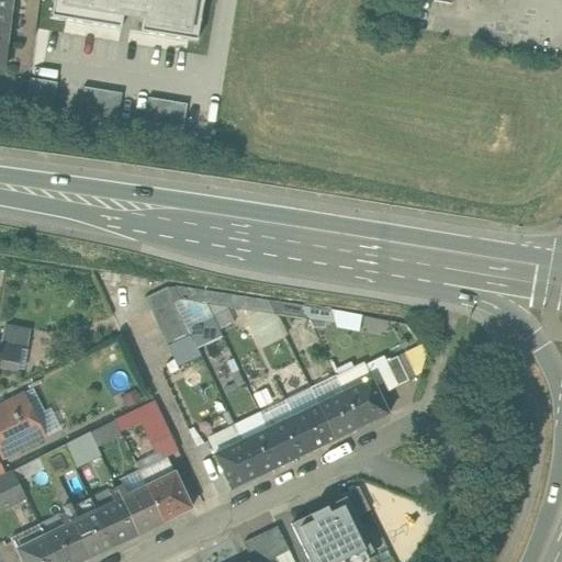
[(9,0),(0,0),(0,11),(9,12),(9,0)]
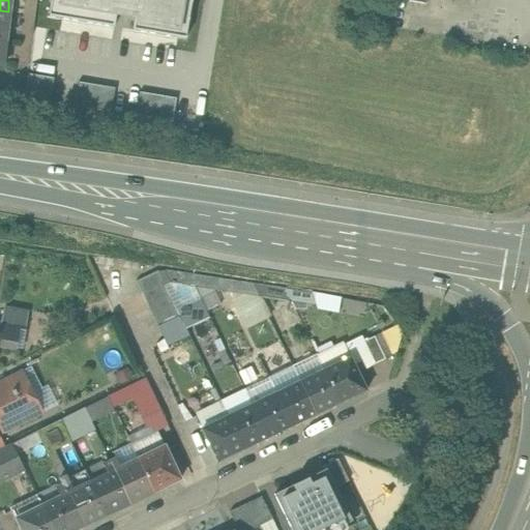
[(61,0),(59,19),(114,28),(118,6),(136,9),(133,30),(179,38),(184,0),(61,0)]
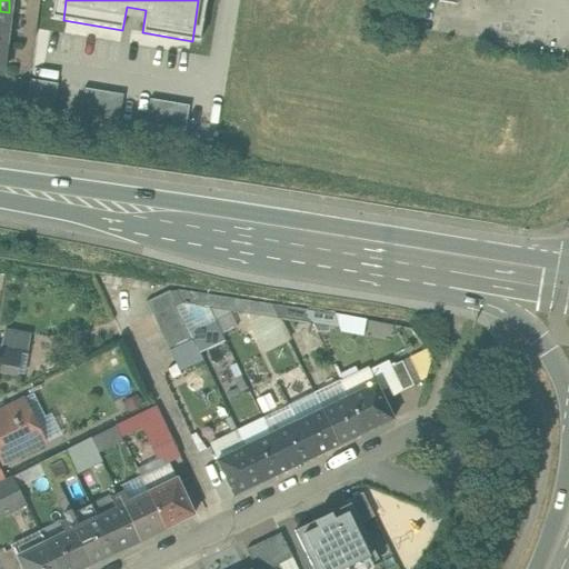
[(59,82),(31,78),(28,101),(56,106),(59,82)]
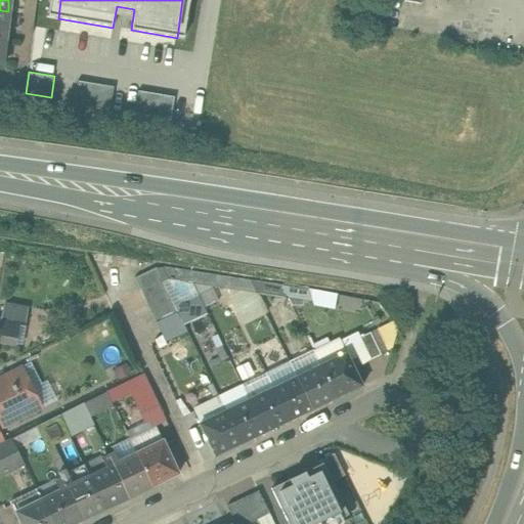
[(114,86),(79,80),(75,100),(111,107),(114,86)]
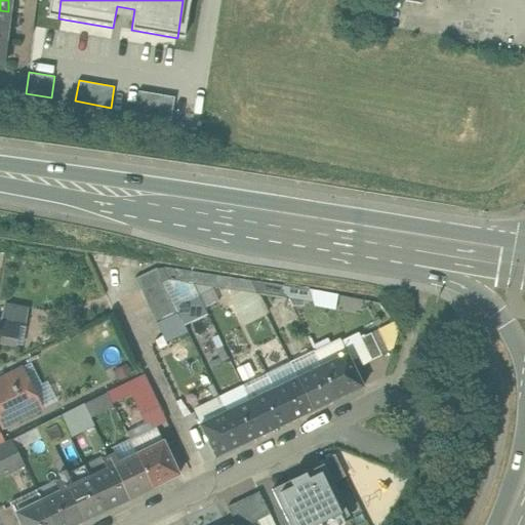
[(174,96),(139,89),(135,112),(170,118),(174,96)]
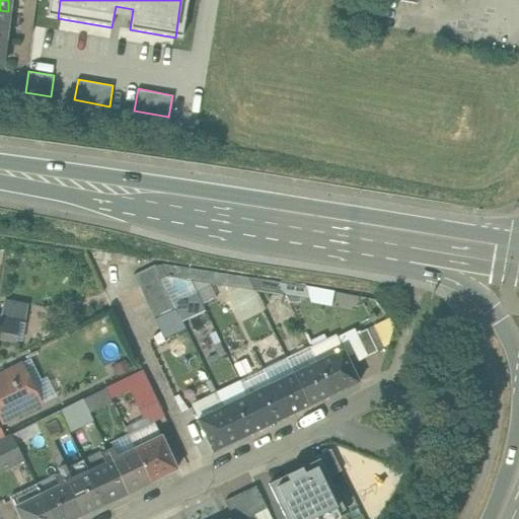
[(155,265),(133,275),(138,286),(160,276),(155,265)]
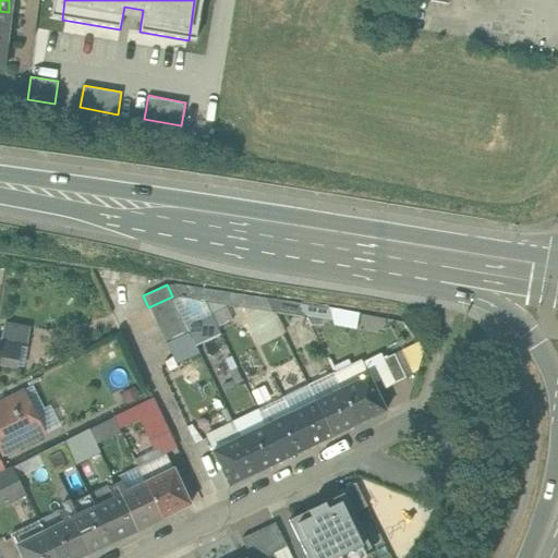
[(199,290),(172,286),(179,298),(206,302),(199,290)]
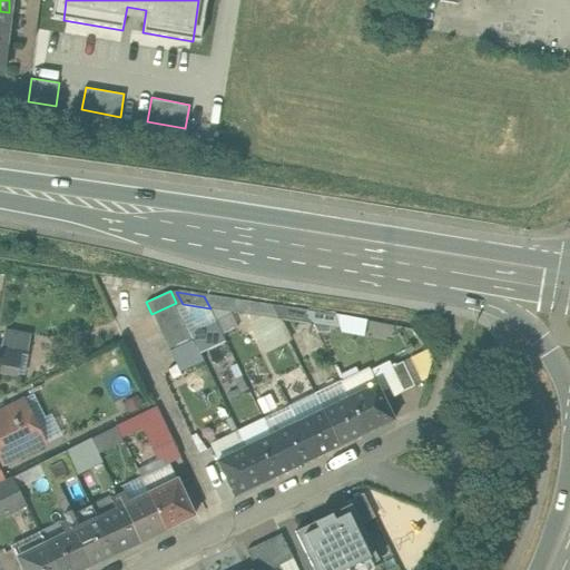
[(238,301),(204,296),(210,308),(244,314),(238,301)]
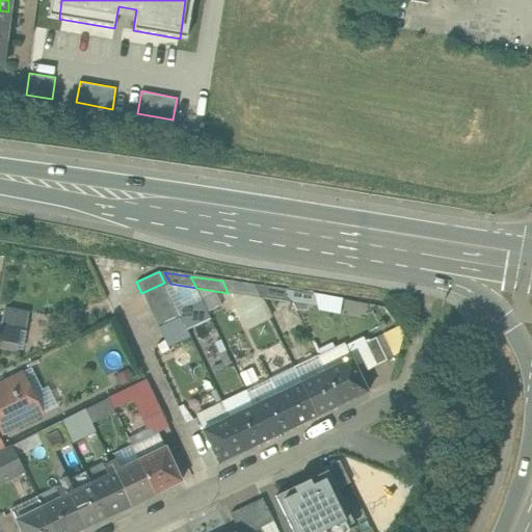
[(255,286),(222,281),(228,293),(260,298),(255,286)]
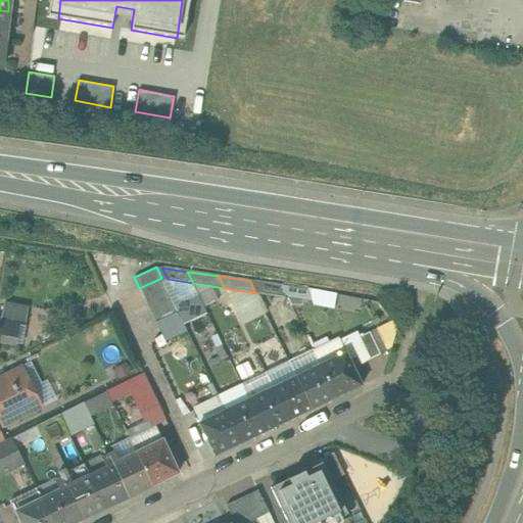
[(161,278),(139,288),(145,299),(167,288),(161,278)]
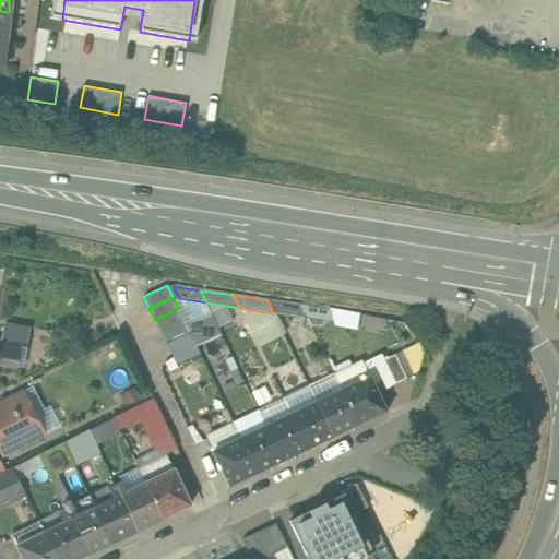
[(300,306),(268,300),(273,313),(306,318),(300,306)]
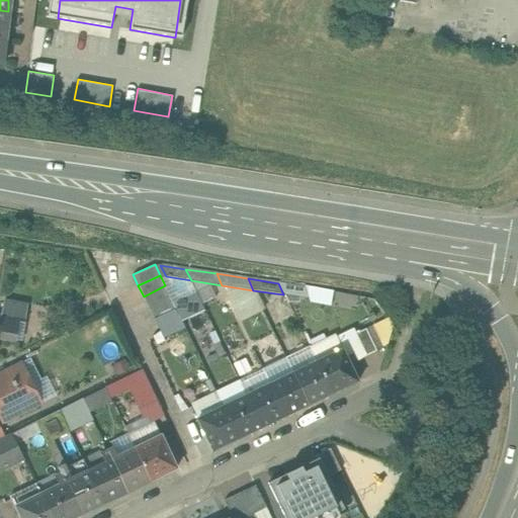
[(305,287),(278,283),(283,294),(287,301),(299,301),(298,297),(309,298),(305,287)]
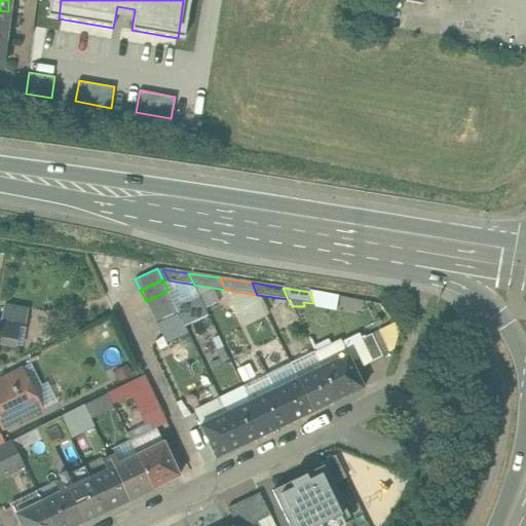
[(167,290),(146,301),(151,312),(173,301),(167,290)]
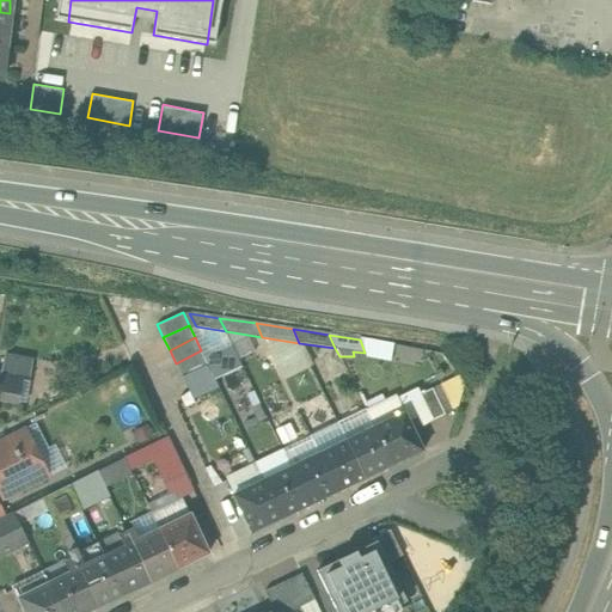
[(298,344),(275,353),(282,374),(306,366),(298,344)]
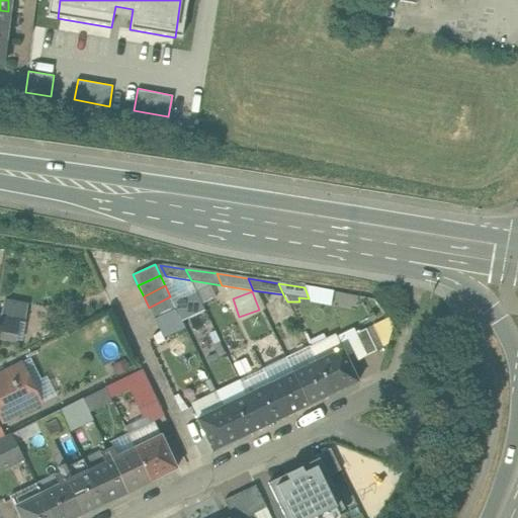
[(170,296),(149,308),(154,318),(176,308),(170,296)]
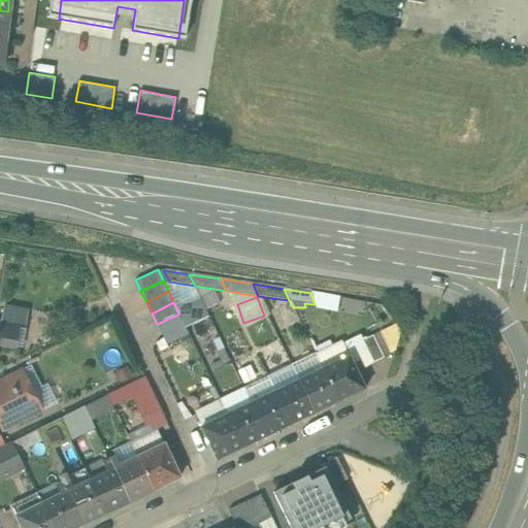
[(28,312),(3,308),(1,325),(19,328),(19,329),(25,330),(28,312)]
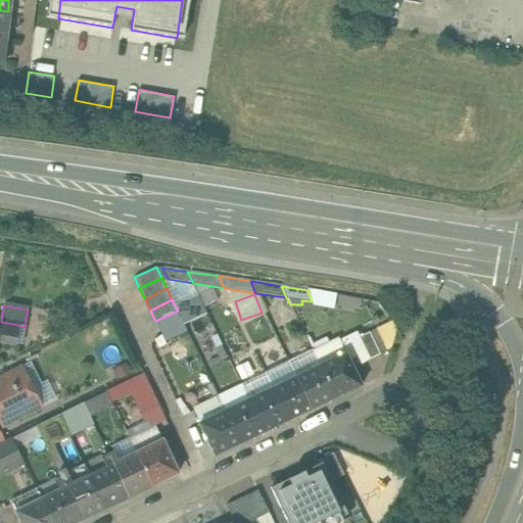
[(1,322),(0,322),(0,340),(15,343),(18,326),(18,325),(1,322)]
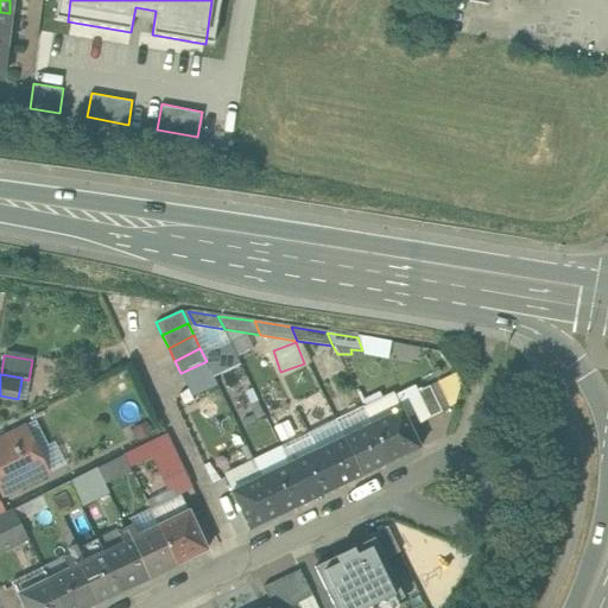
[(449,407),(436,381),(428,386),(441,411),(449,407)]
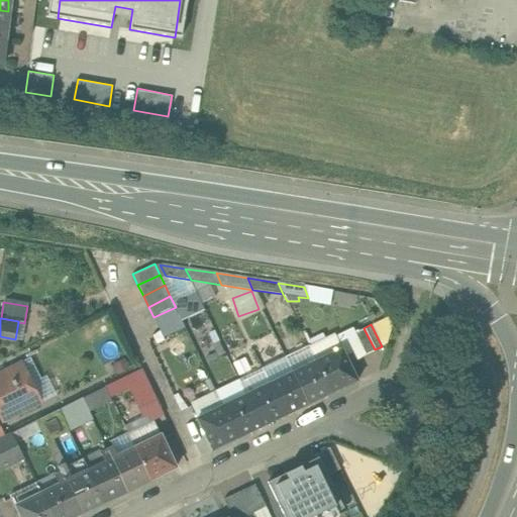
[(352,333),(354,332),(352,327),(335,335),(345,355),(351,352),(355,359),(364,355),(352,333)]
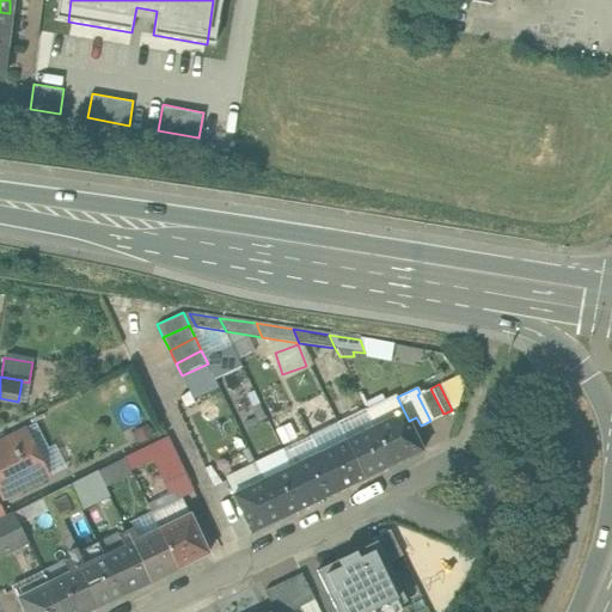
[(444,414),(430,389),(420,393),(417,395),(430,421),(444,414)]
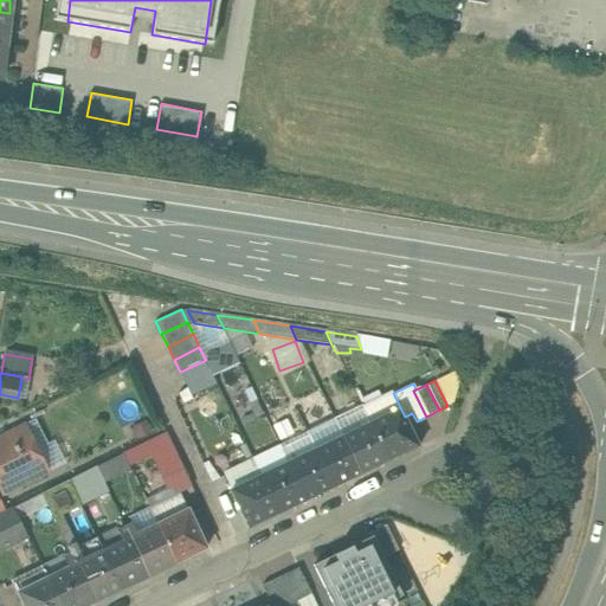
[(405,417),(393,393),(362,407),(388,461),(419,446),(410,427),(418,424),(417,421),(412,413),(405,417)]
